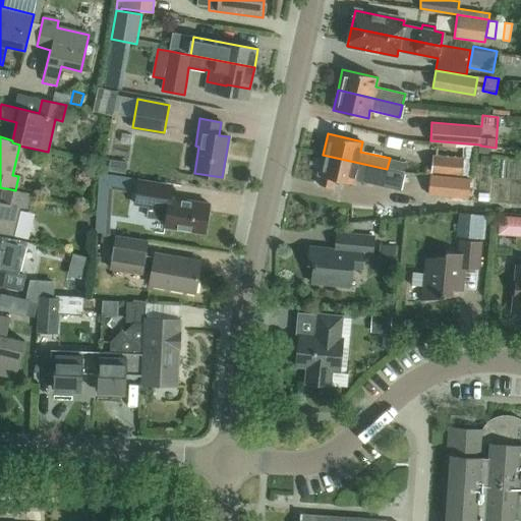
[(403,139),(389,136),(387,146),(402,149),(403,139)]
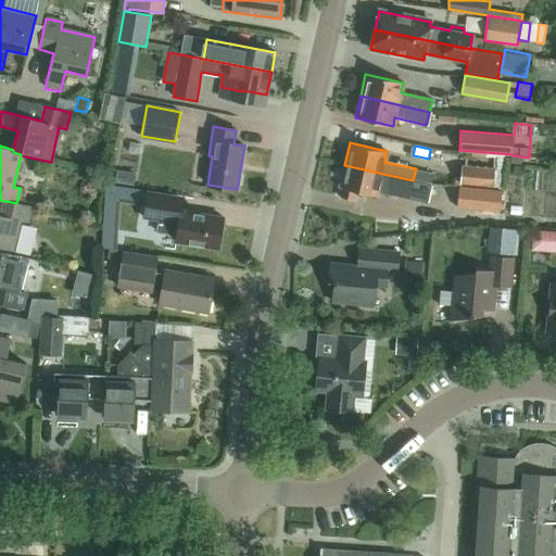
[(413,180),(344,165),(339,187),(342,188),(340,198),(355,201),(357,191),(377,196),(378,190),(428,201),(431,185),(413,180)]
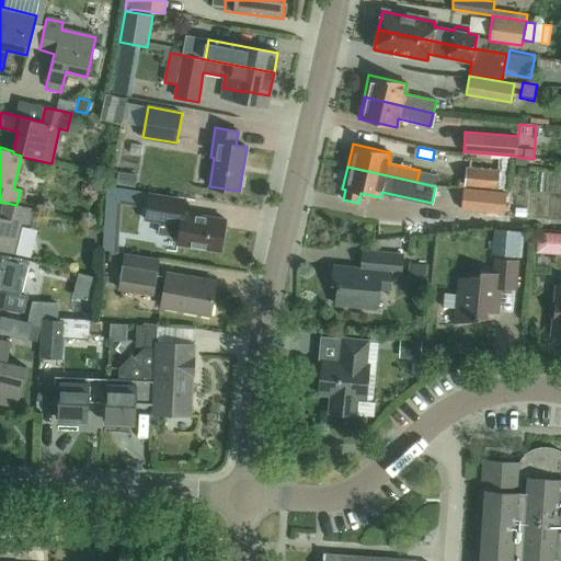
[(465,186),(508,191),(508,190),(505,190),(507,171),(467,167),(465,186)]
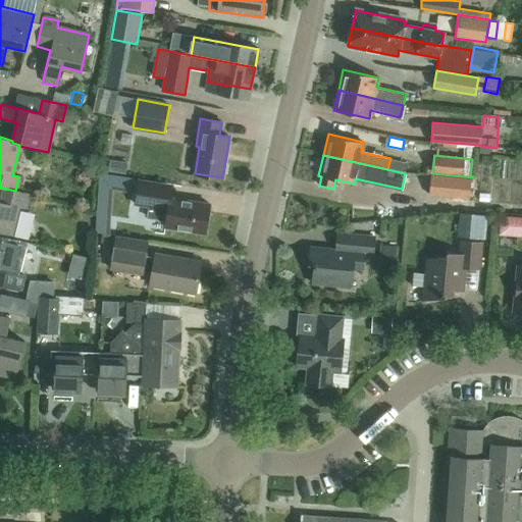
[(521,165),(507,165),(506,181),(521,181),(521,165)]
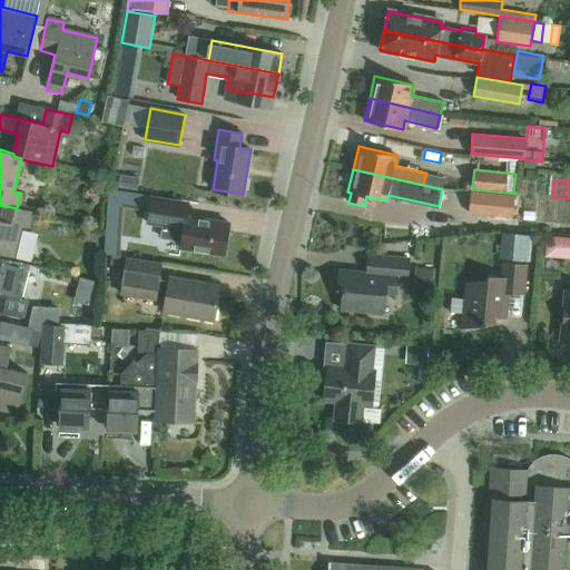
[(517,194),(472,189),(470,212),(491,214),(502,227),(513,228),(517,194)]
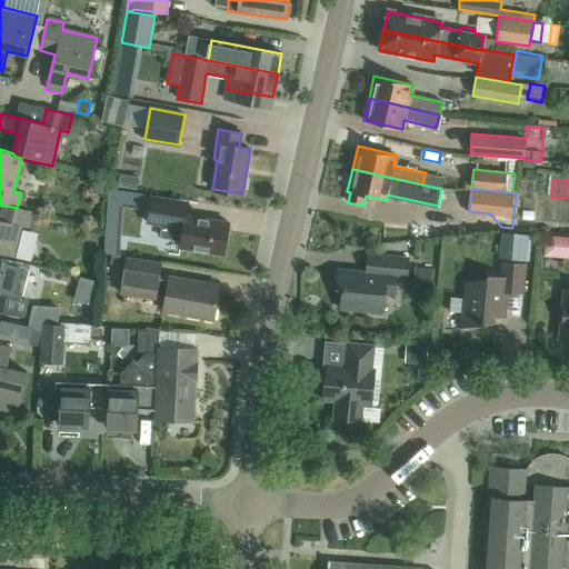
[(136,193),(135,206),(150,208),(147,222),(163,226),(161,237),(181,240),(180,247),(223,253),(228,222),(186,215),(188,202),(151,197),(136,193)]
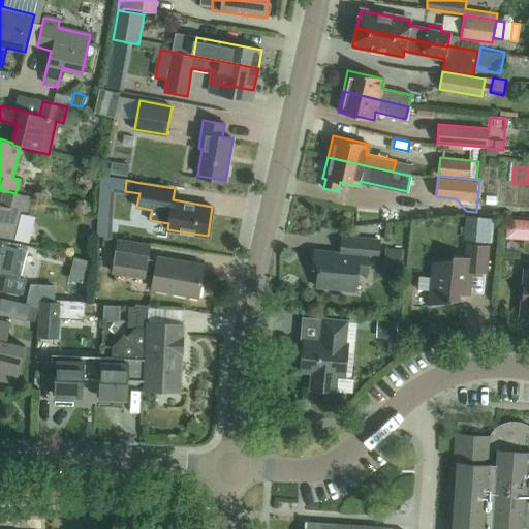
[(0,240),(11,243),(11,242),(20,211),(26,212),(30,196),(16,193),(6,191),(5,191),(2,206),(0,205),(0,240)]
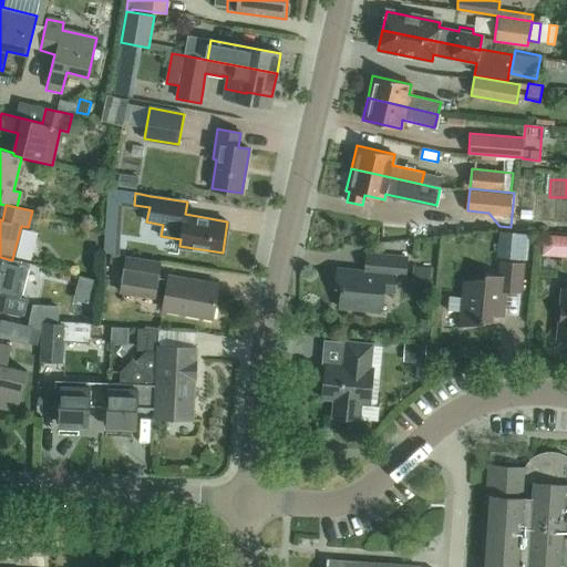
[(547,251),(566,250),(566,227),(546,228),(547,251)]
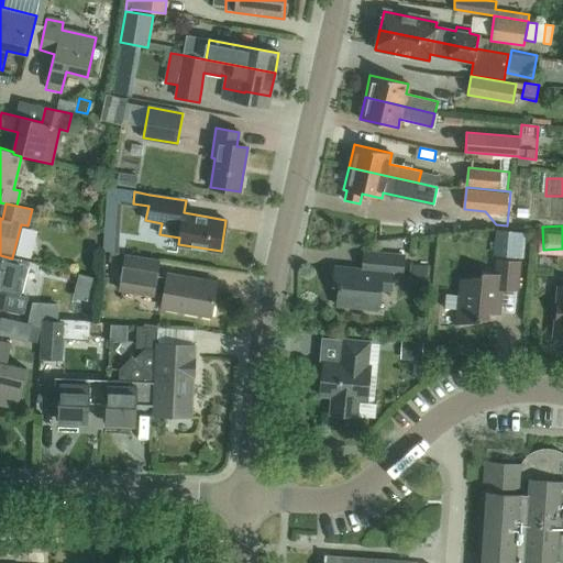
[(106,230),(105,251),(116,252),(117,231),(106,230)]
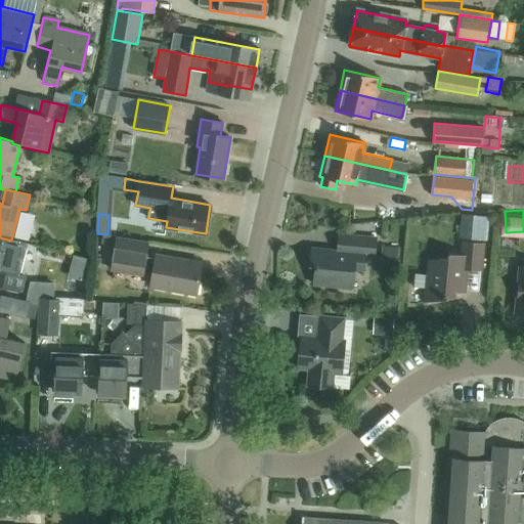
[(375,255),(377,237),(340,234),(338,251),(312,248),(312,251),(310,252),(309,261),(310,262),(310,266),(314,266),(314,268),(315,268),(314,285),(353,289),(355,270),(364,271),(365,255),(375,255)]
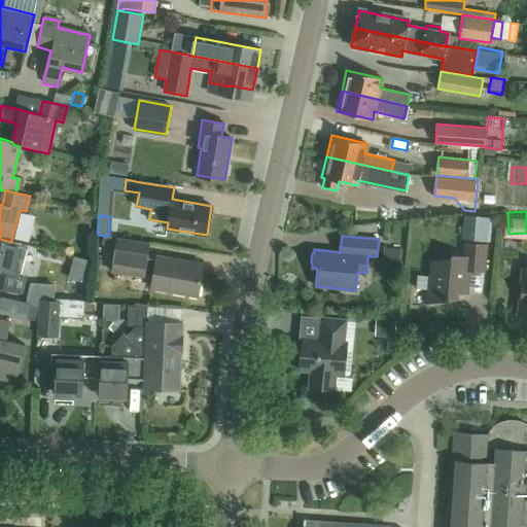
[(149,244),(123,239),(117,238),(111,271),(153,277),(151,287),(198,294),(202,264),(156,256),(155,261),(146,260),(149,244)]
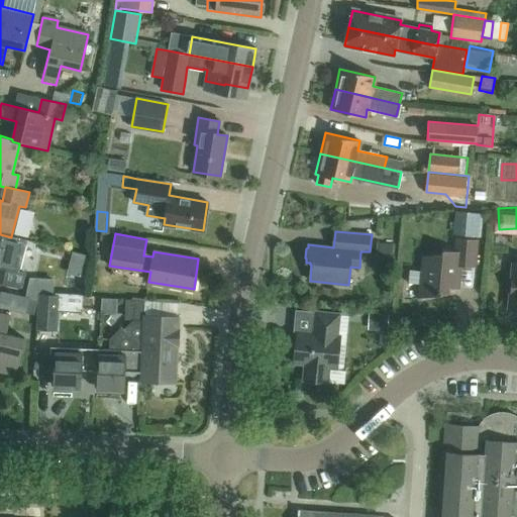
[(0,282),(20,288),(24,272),(18,271),(25,239),(11,236),(11,237),(0,234),(0,282)]
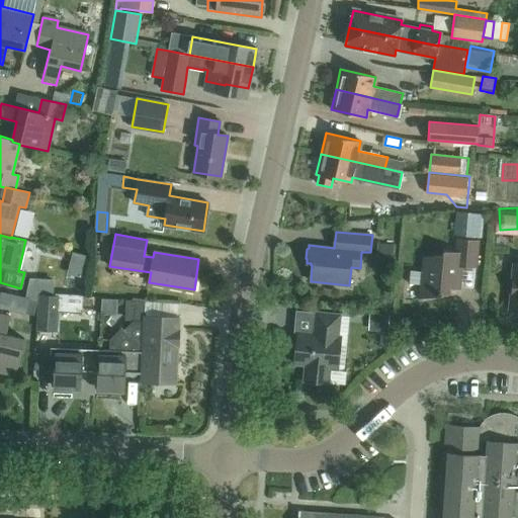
[(477,268),(480,240),(457,238),(456,252),(444,250),(443,254),(424,258),(419,298),(449,293),(450,288),(460,289),(462,266),(477,268)]
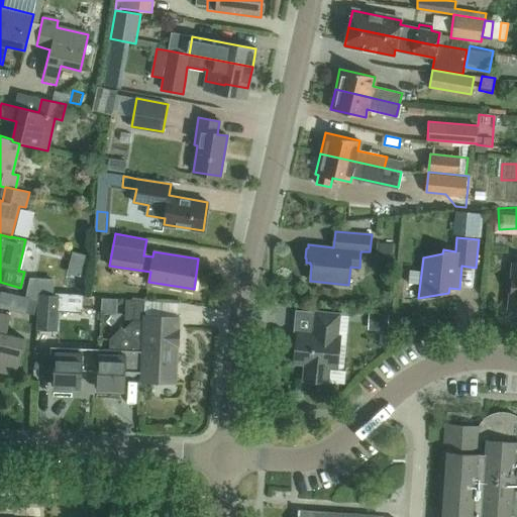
[(516,263),(512,263),(508,310),(516,311),(516,263)]
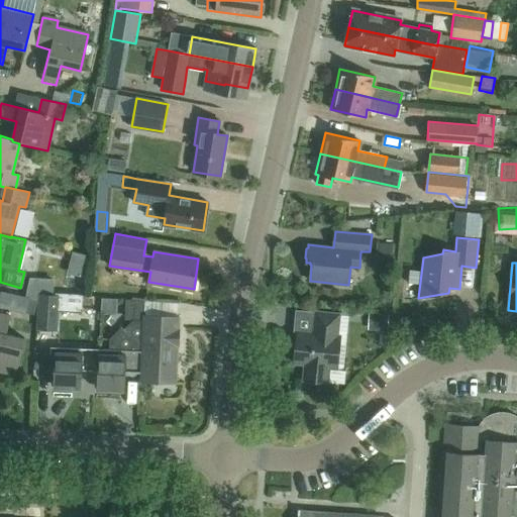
[(35,280),(35,292),(52,292),(52,281),(35,280)]
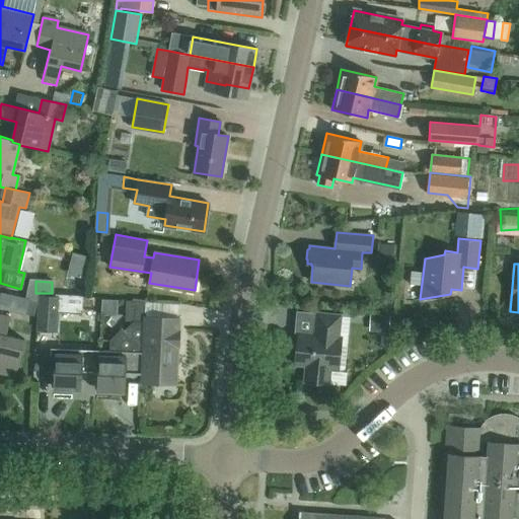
[(1,292),(0,294),(0,308),(26,314),(30,299),(1,292)]
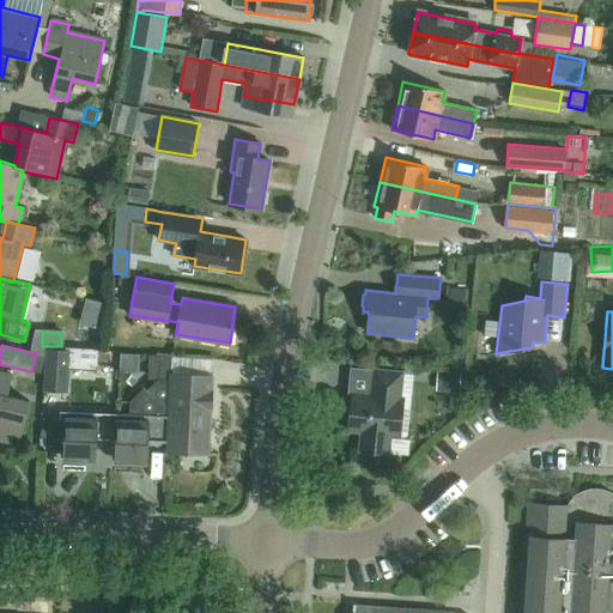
[(46,347),(44,369),(71,370),(71,349),(46,347)]
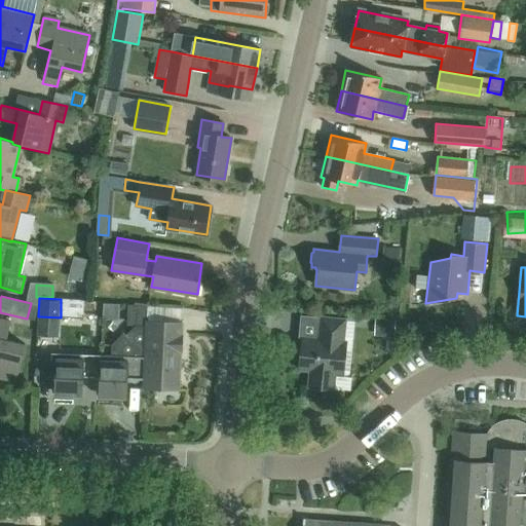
[(147,305),(137,305),(136,326),(126,335),(123,332),(122,333),(123,334),(112,344),(112,355),(101,355),(100,382),(99,397),(126,398),(127,379),(144,380),(147,320),(147,306),(147,305)]
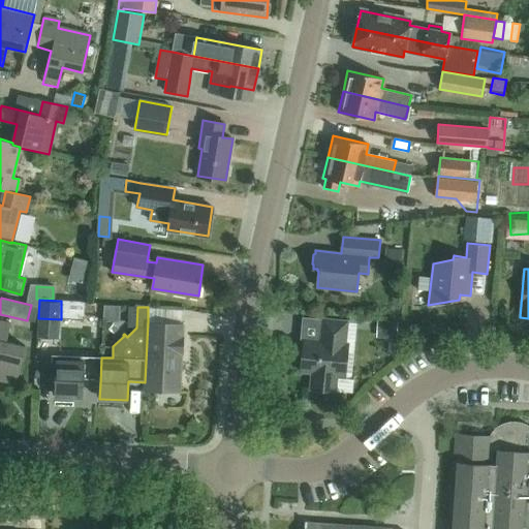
[(145,382),(145,392),(181,393),(184,323),(165,322),(166,309),(148,308),(148,321),(145,382)]
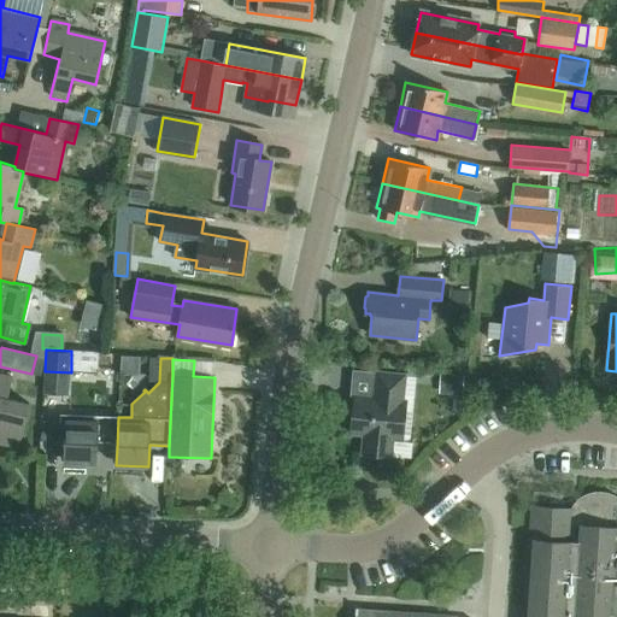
[(403,439),(406,401),(403,401),(406,375),(377,372),(375,398),(354,397),(351,434),(364,435),(363,453),(392,456),(393,438),(403,439)]
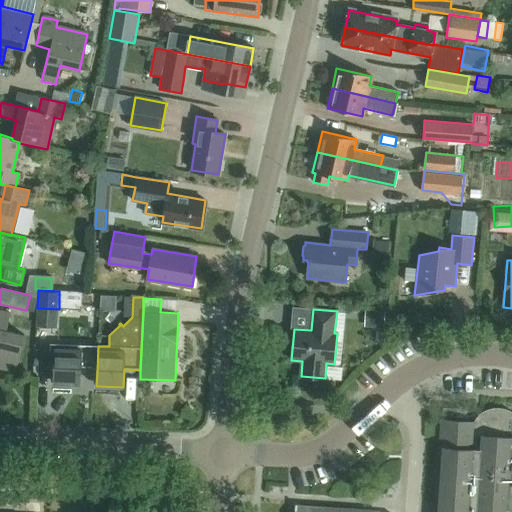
[(385,311),(365,310),(364,326),(384,327),(385,311)]
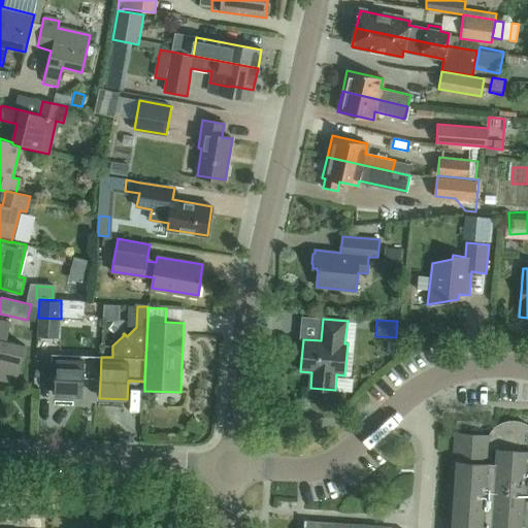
[(0,381),(18,385),(26,348),(7,342),(11,324),(0,321),(0,381)]
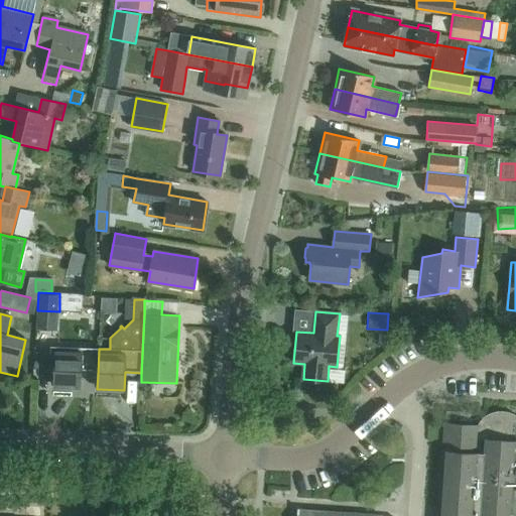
[(98,375),(99,349),(55,347),(53,387),(81,389),(82,370),(98,371),(98,375)]
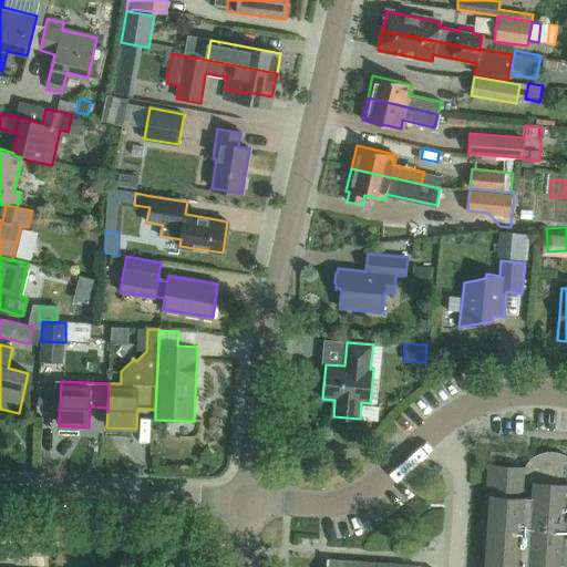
[(51,409),(51,385),(39,384),(38,409),(51,409)]
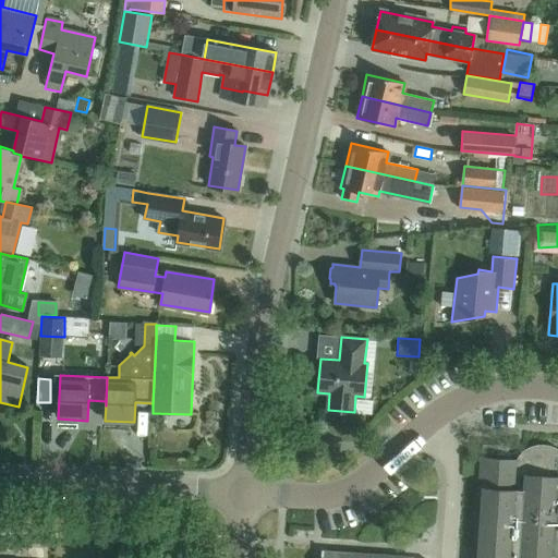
[(552,557),(553,556),(557,555),(557,450),(555,449),(550,447),(544,446),(538,446),(533,447),(528,450),(523,453),(522,461),(518,461),(482,458),(474,557),(552,557)]
